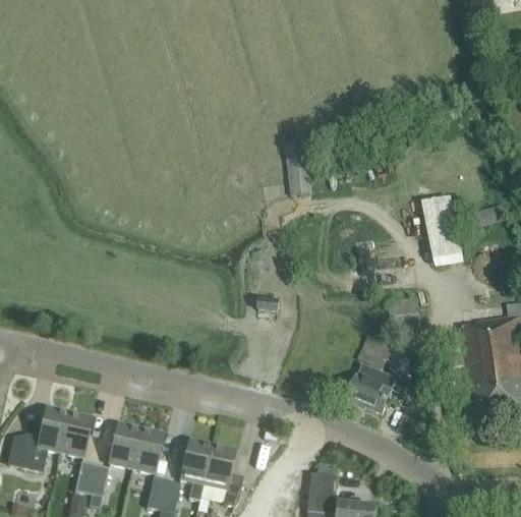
[(517,95),(513,82),(498,89),(502,101),(517,95)]
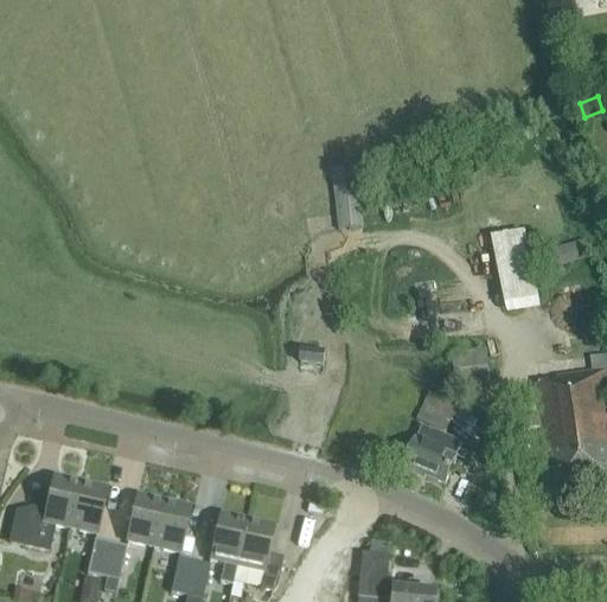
[(357,164),(331,167),(337,211),(338,228),(338,229),(364,225),(360,196),(357,164)]
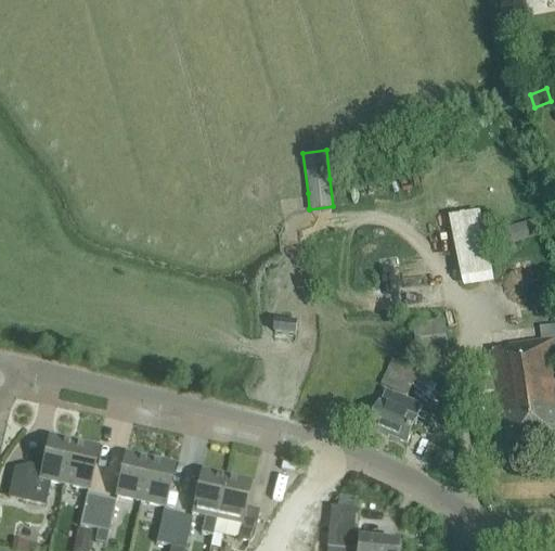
[(478,206),(447,212),(461,280),(492,273),(478,206)]
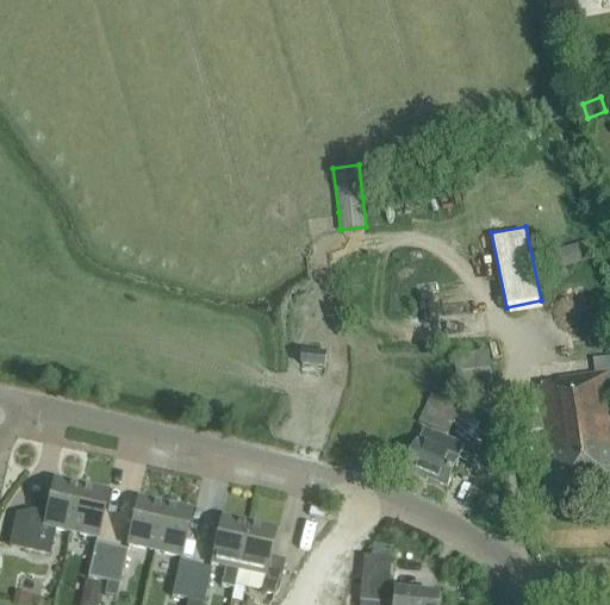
[(561,241),(565,262),(596,257),(593,236),(561,241)]
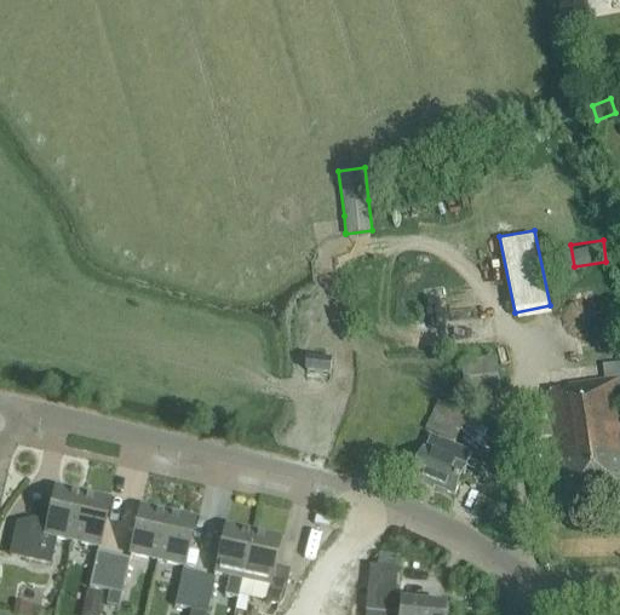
[(503,407),(495,354),(460,358),(466,398),(470,398),(472,412),(503,407)]
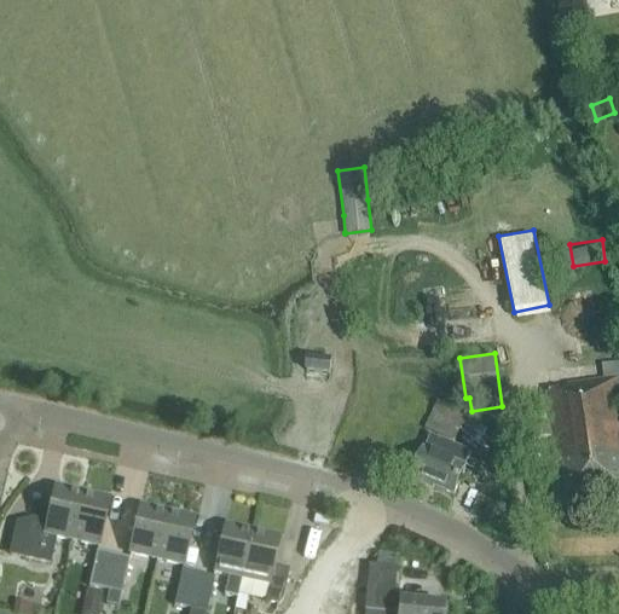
[(329,370),(330,357),(307,354),(306,368),(329,370)]
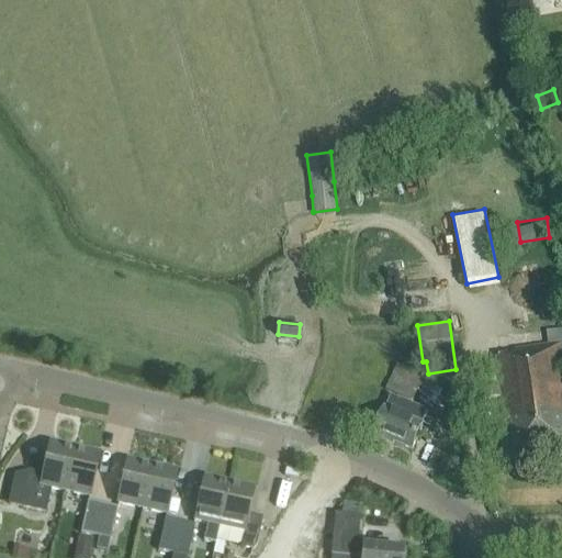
[(561,349),(561,341),(561,325),(544,327),(547,343),(515,347),(515,352),(495,354),(495,359),(479,361),(484,397),(499,394),(503,420),(510,419),(515,448),(561,442),(561,349)]
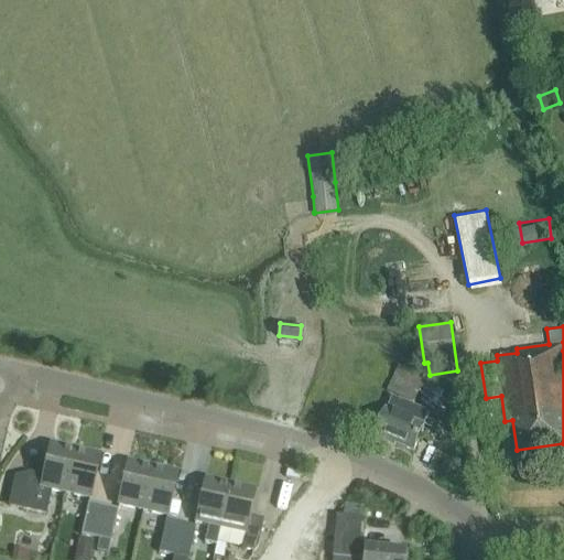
[(425,377),(398,363),(384,388),(412,402),(425,377)]
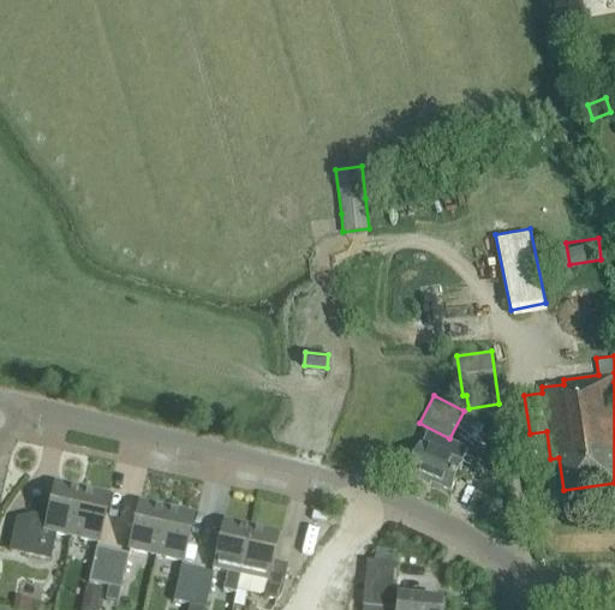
[(451,488),(469,447),(428,430),(411,471),(451,488)]
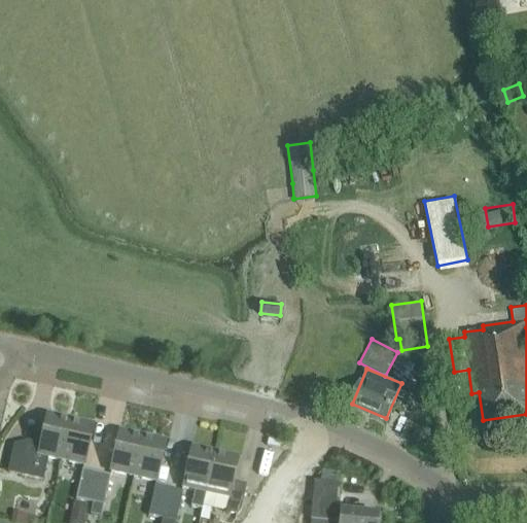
[(27,442),(21,472),(42,476),(46,454),(61,457),(70,416),(46,411),(43,425),(39,444),(27,442)]
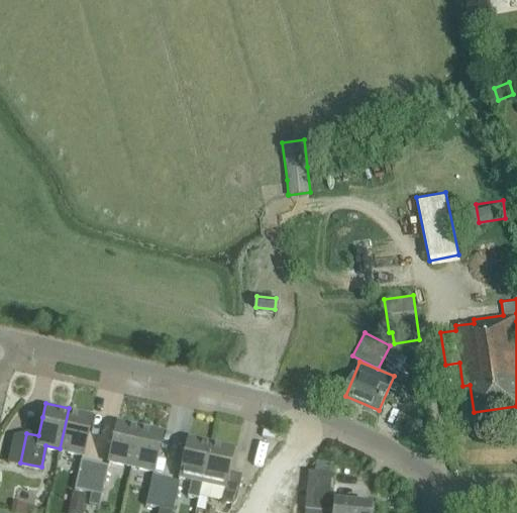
[(82,453),(91,413),(69,408),(60,448),(82,453)]
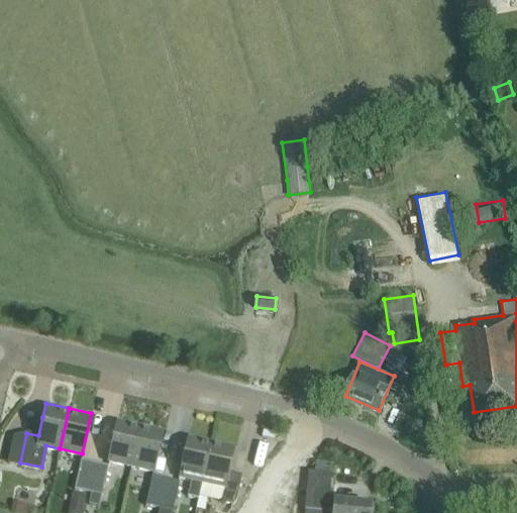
[(130,465),(139,424),(117,419),(108,459),(130,465)]
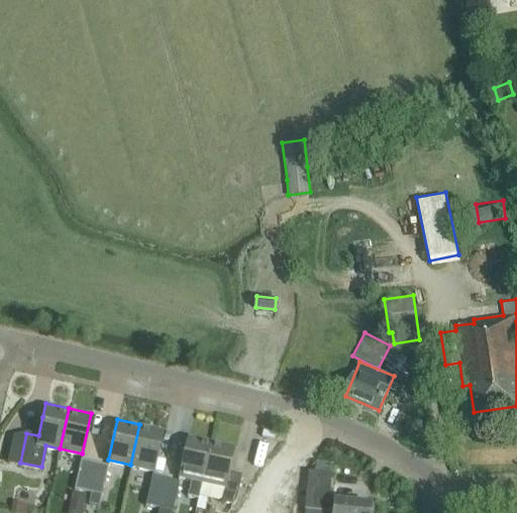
[(153,470),(163,429),(139,424),(130,465),(153,470)]
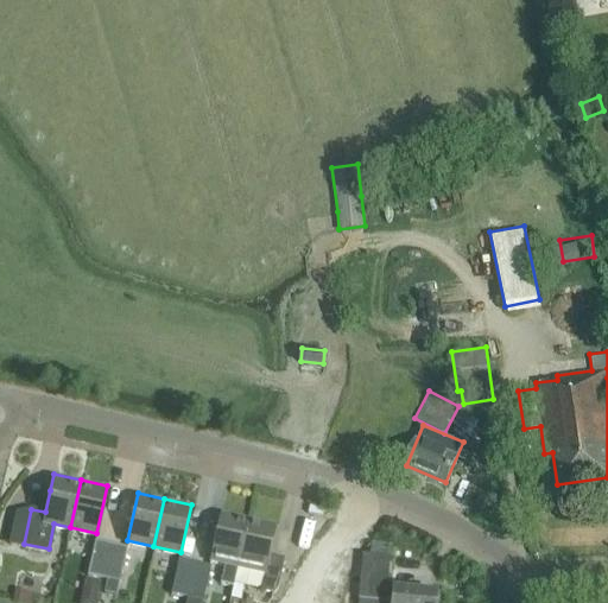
[(238,564),(247,518),(221,512),(210,558),(225,562),(221,581),(233,583),(238,565),(238,564)]
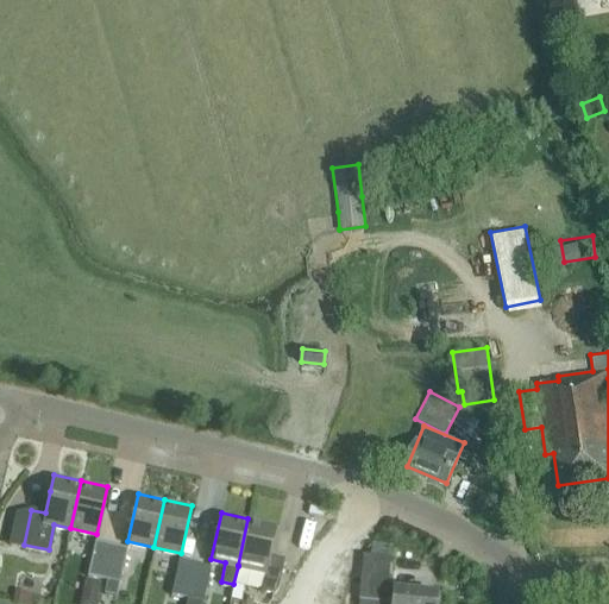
[(277,586),(284,557),(269,553),(275,524),(248,518),(238,565),(238,566),(264,571),(261,587),(275,591),(277,586)]
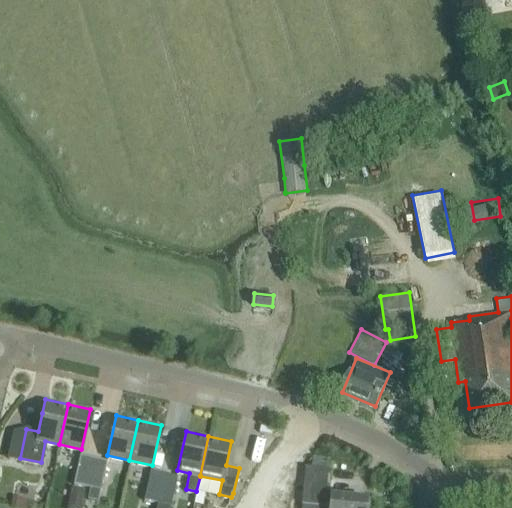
[(87,485),(93,456),(80,453),(73,482),(87,485)]
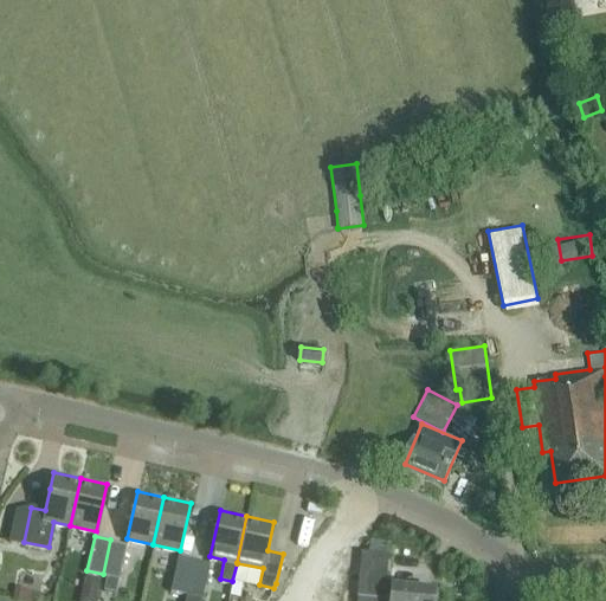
[(118,577),(127,543),(110,540),(103,574),(118,577)]
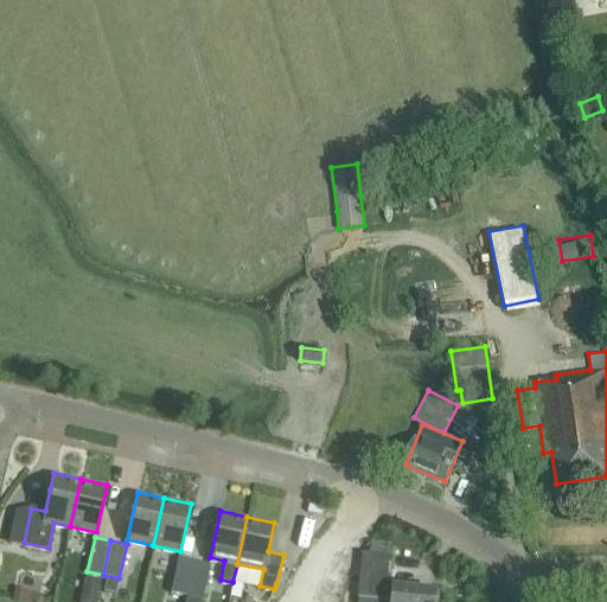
[(433,601),(434,590),(391,584),(384,584),(389,552),(362,550),(357,594),(390,597),(389,601),(433,601)]
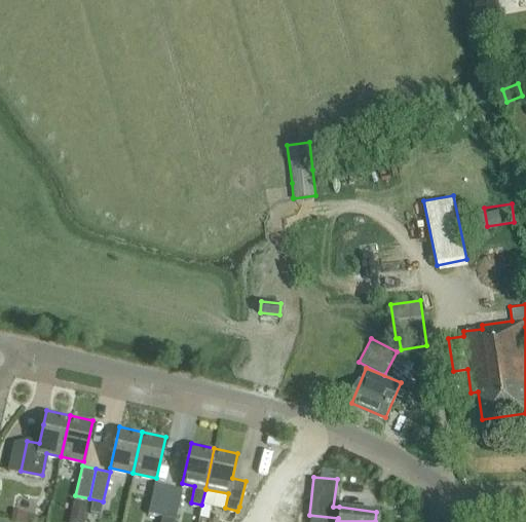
[(161,515),(168,485),(154,481),(148,512),(161,515)]
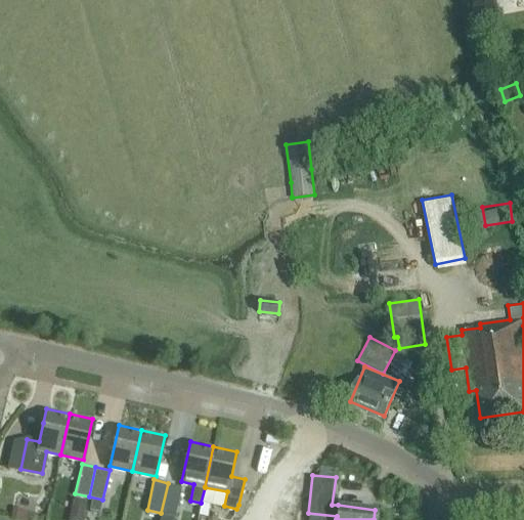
[(174,516),(181,486),(168,483),(161,513),(174,516)]
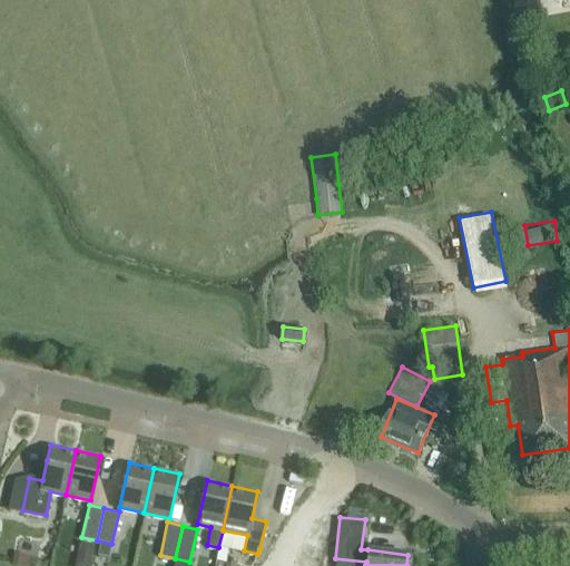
[(95,543),(80,539),(77,553),(91,556),(95,543)]
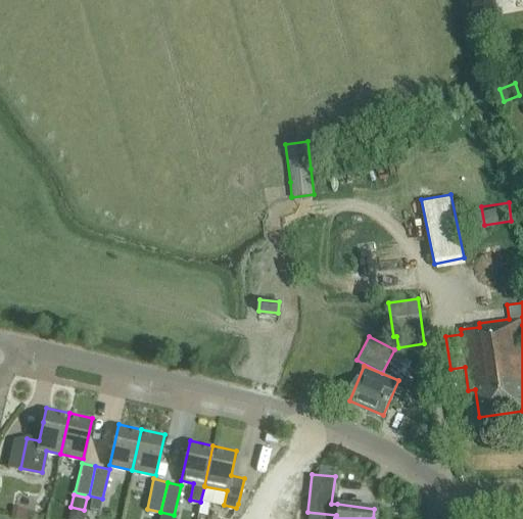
[(20,518),(31,518),(34,508),(12,504),(9,517),(20,518)]
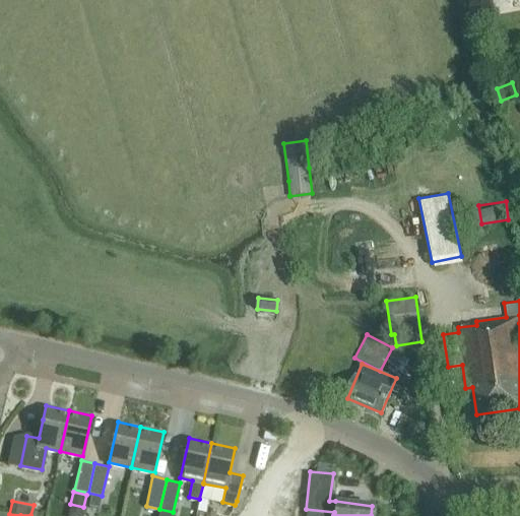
All buildings are outlined.
